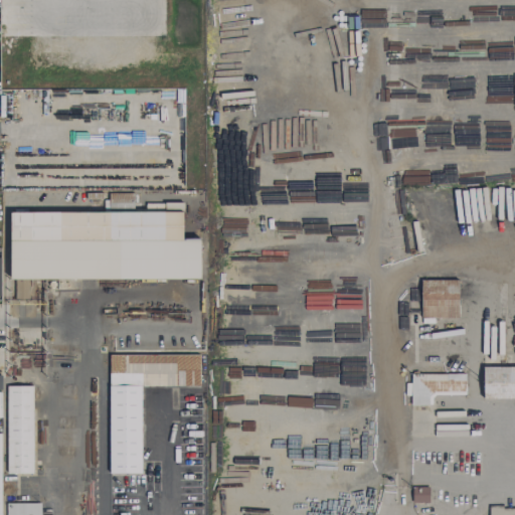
[(11,279),(200,279),(200,238),(183,238),(183,203),(145,202),(145,211),(11,211),(11,279)]
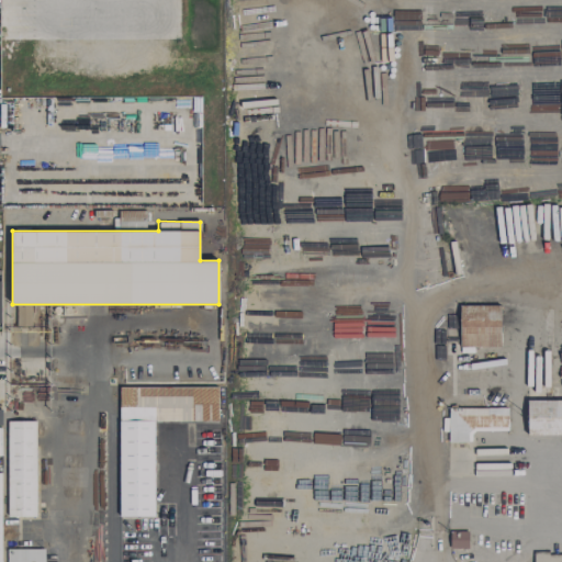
[(459,347),(501,347),(501,304),(460,304),(459,347)]
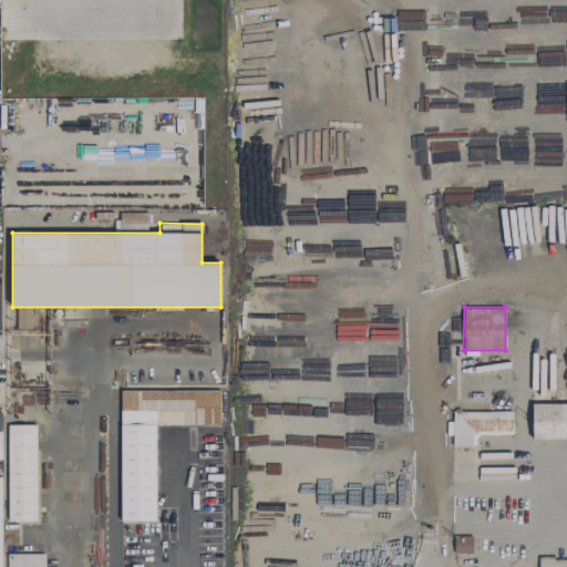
[(31,308),(18,308),(19,331),(32,330),(31,308)]
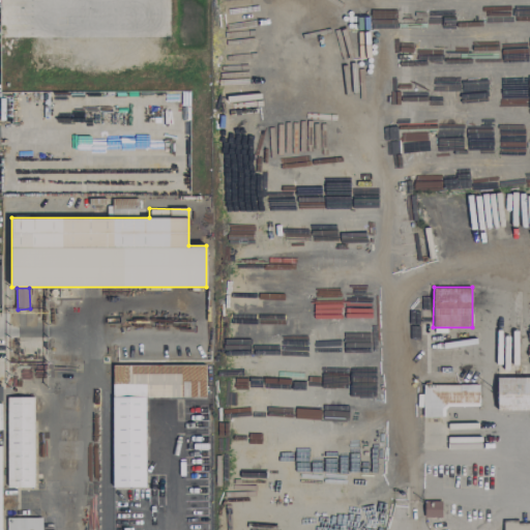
[(112,487),(145,487),(145,396),(205,396),(205,365),(113,365),(112,487)]
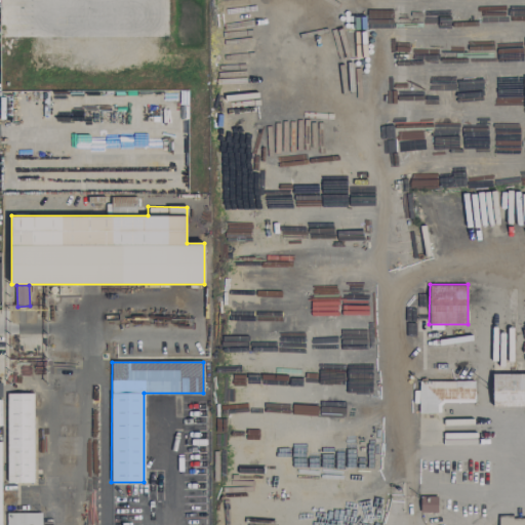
[(524,406),(524,372),(491,373),(492,407),(524,406)]
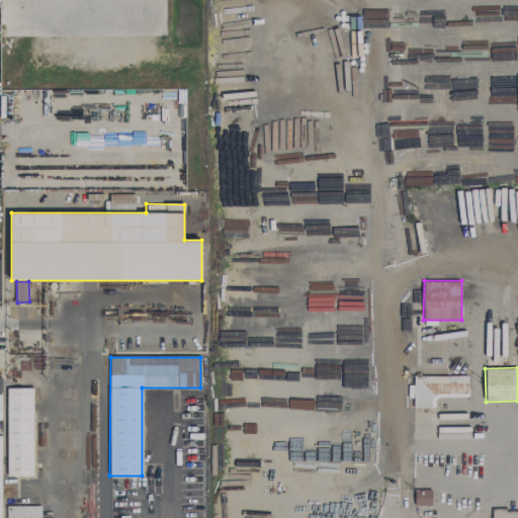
[(468,397),(467,375),(413,376),(413,407),(435,407),(435,397),(468,397)]
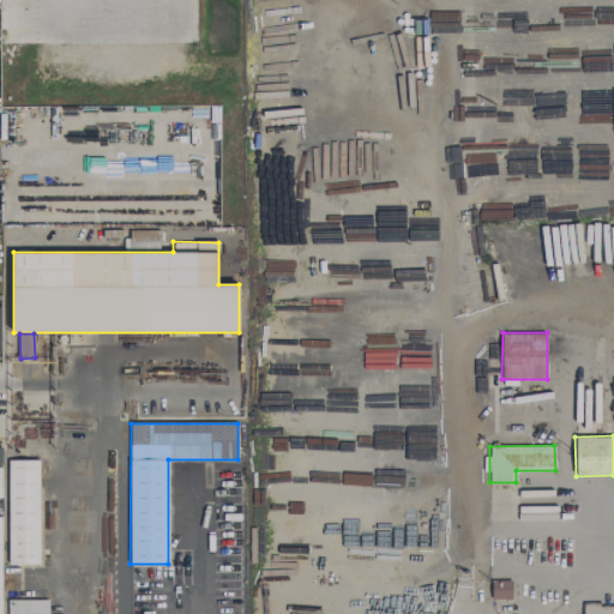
[(8,459),(8,564),(40,564),(38,459),(8,459)]
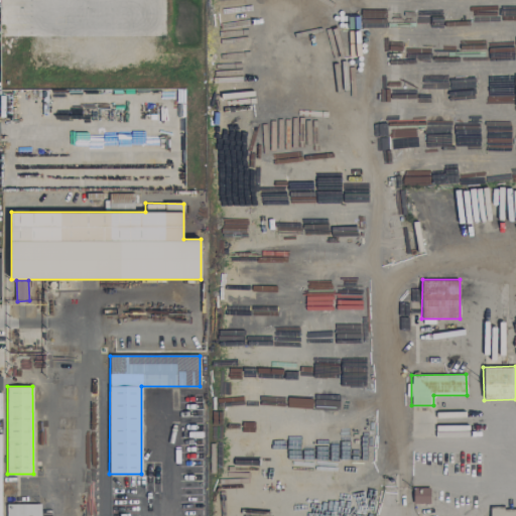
[(235,474),(259,475),(259,461),(235,460),(235,474)]
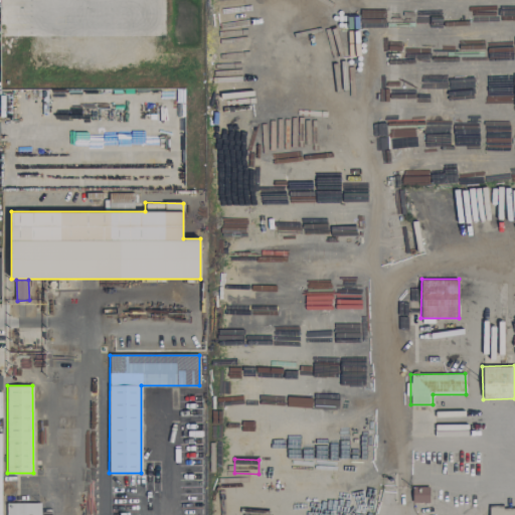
[(430,487),(412,487),(412,502),(428,503),(430,487)]
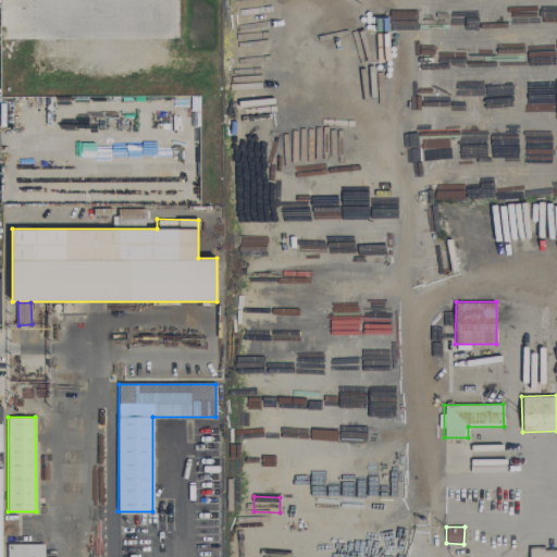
[(44,556),(44,543),(7,544),(7,556),(44,556)]
